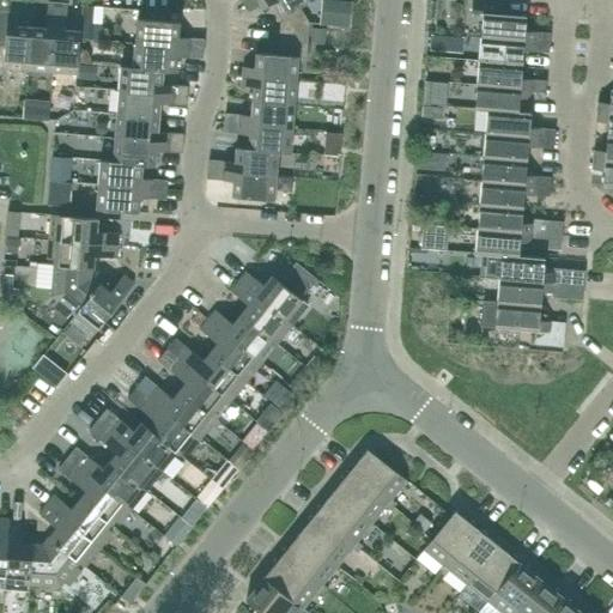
[(258,2),(261,0),(242,0),(241,1),(246,10),(258,4),(258,2)]
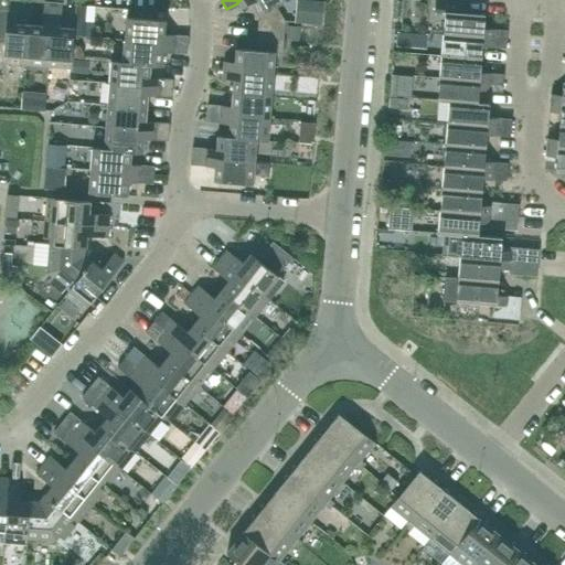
[(258,16),(276,6),(286,0),(241,0),(237,2),(237,3),(242,10),(252,4),(258,16)]
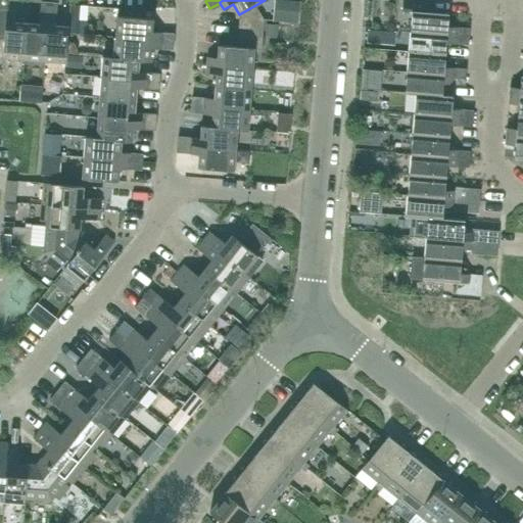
[(298,24),(300,0),(297,0),(284,0),(282,22),(298,24)]
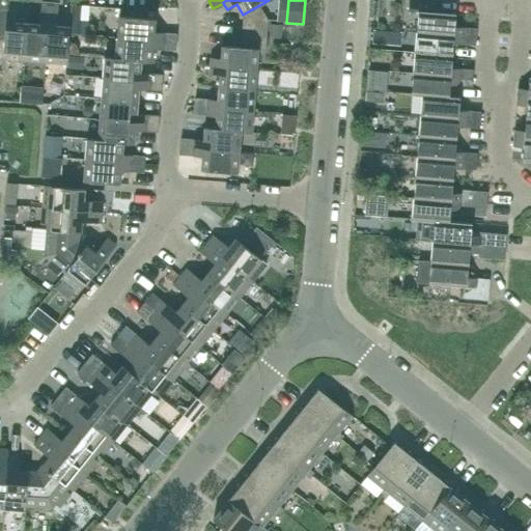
[(432,12),(434,0),(409,0),(408,10),(418,11),(416,32),(476,37),(476,29),(454,27),(455,14),(432,12)]
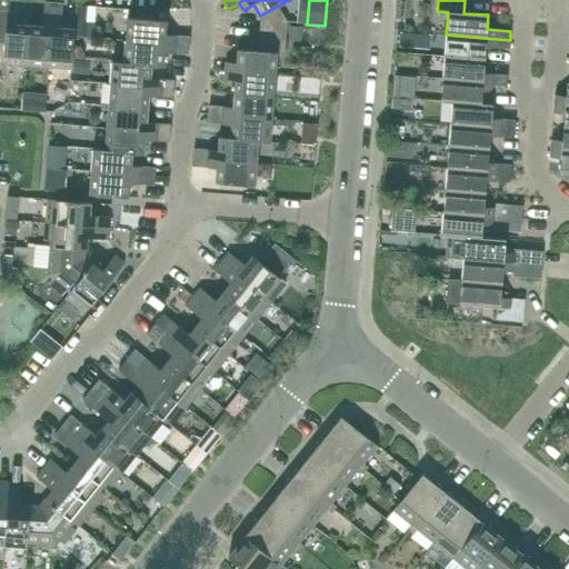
[(48,67),(53,2),(45,2),(42,26),(29,25),(26,65),(48,67)]
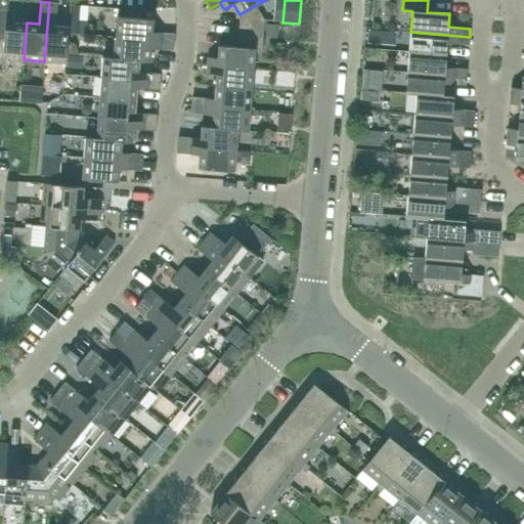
[(55,26),(57,3),(49,2),(44,61),(66,63),(67,53),(68,33),(69,27),(55,26)]
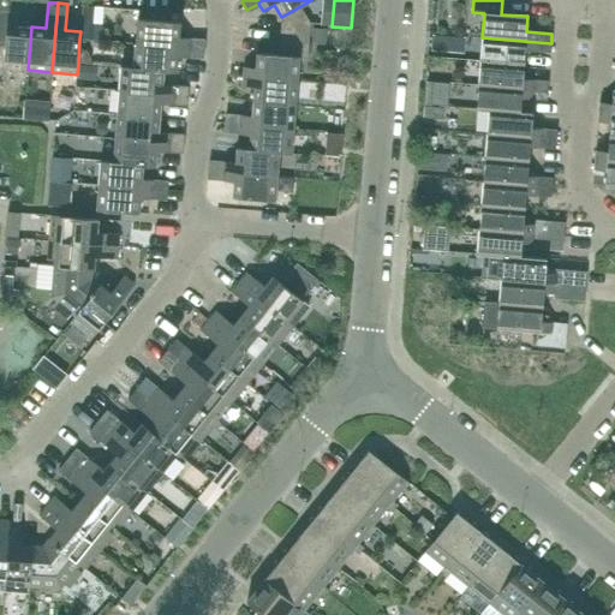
[(310,33),(310,24),(300,6),(281,17),(280,30),(310,33)]
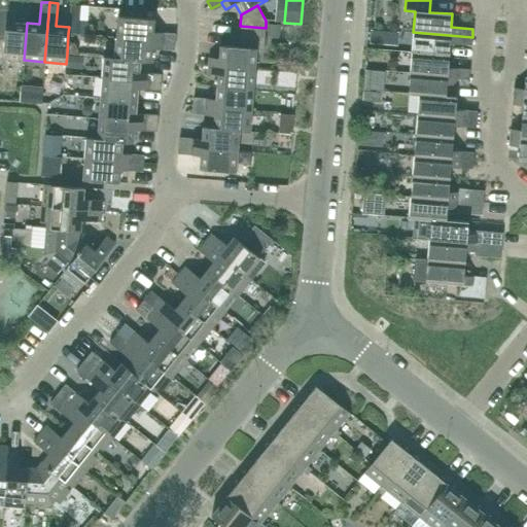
[(15,11),(0,9),(0,35),(5,36),(3,58),(24,60),(27,23),(14,22),(15,11)]
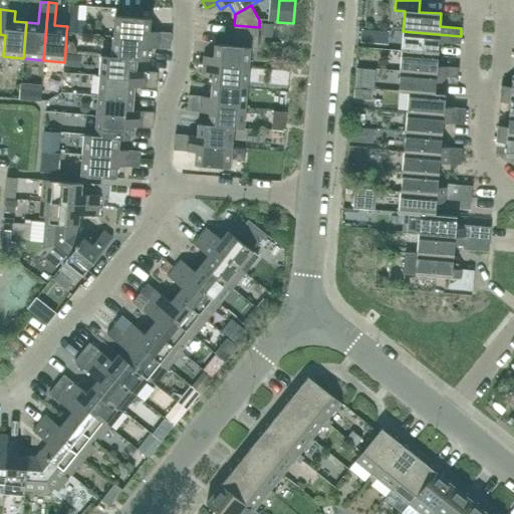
[(150,31),(151,19),(114,16),(112,36),(171,41),(172,33),(150,31)]
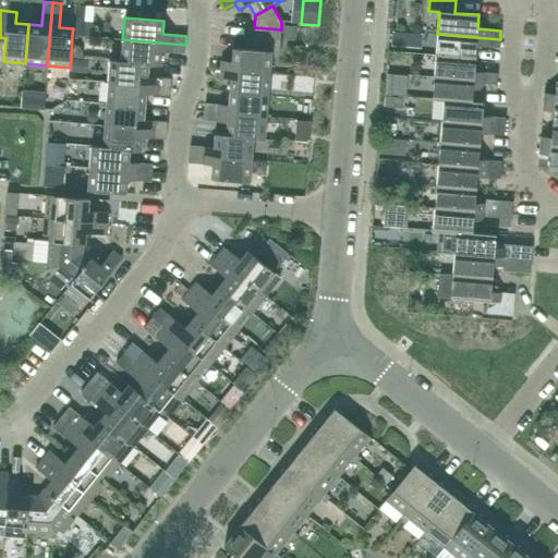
[(93,20),(73,19),(73,28),(72,35),(92,37),(93,20)]
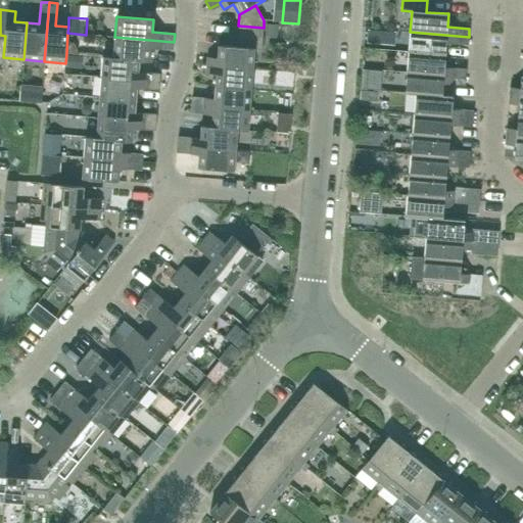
[(263,38),(264,28),(238,26),(238,36),(263,38)]
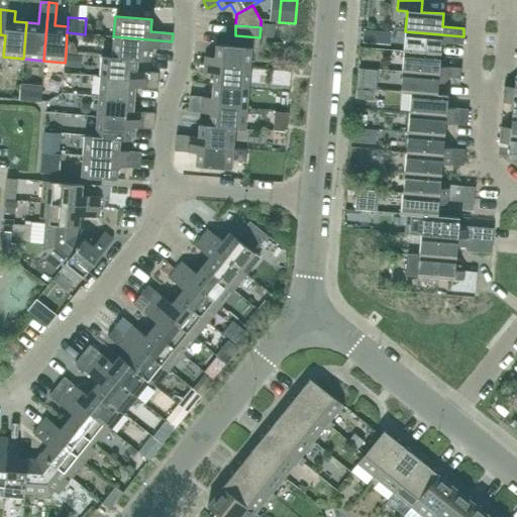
[(462,44),(463,36),(405,31),(404,50),(440,55),(441,42),(462,44)]
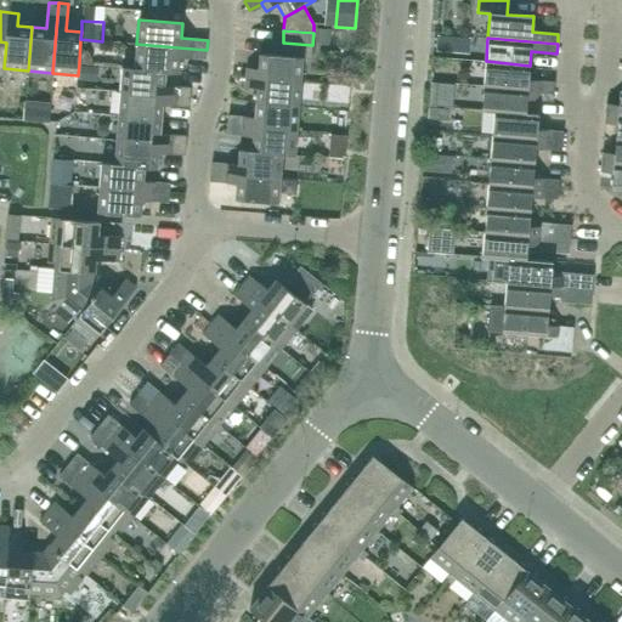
[(311,58),(312,45),(283,43),(282,56),(303,57),(311,58)]
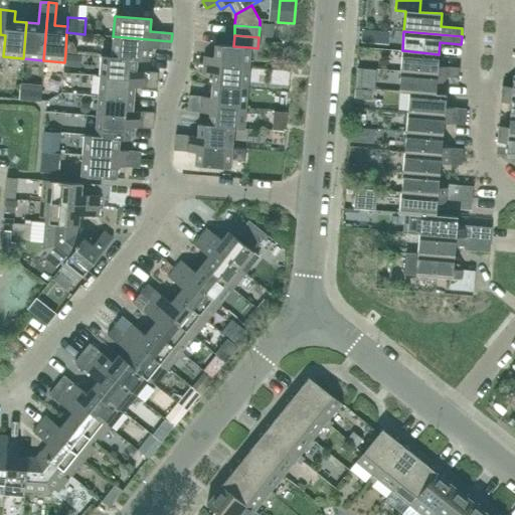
[(170,49),(171,41),(113,36),(112,56),(137,58),(137,59),(148,60),(149,47),(170,49)]
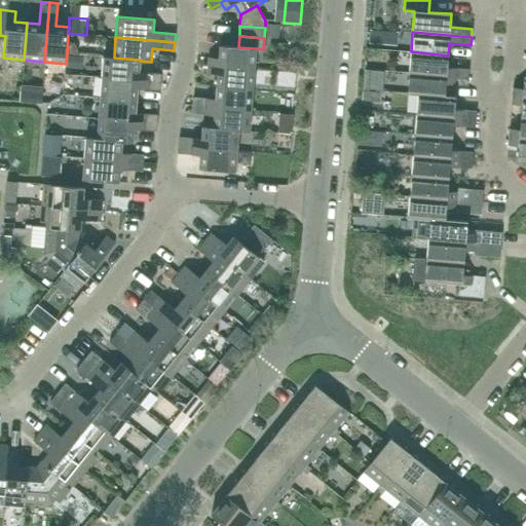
[(256,48),(238,47),(220,45),(219,59),(208,58),(208,66),(255,70),(256,48)]
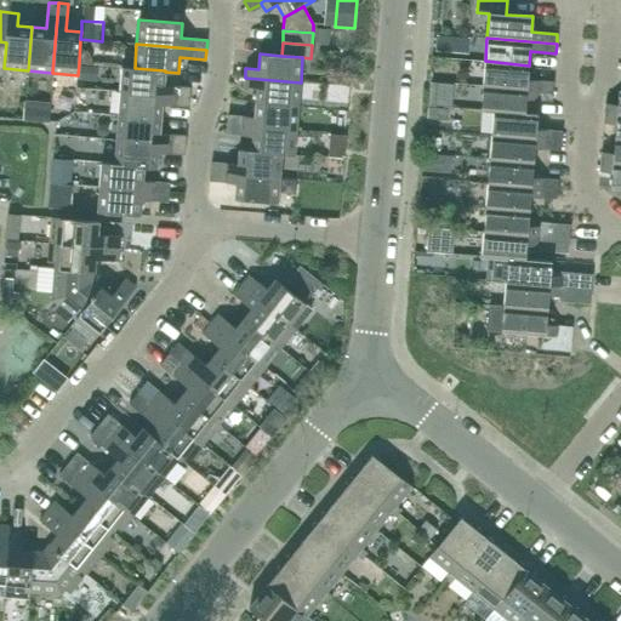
[(528,80),(529,66),(485,61),(483,85),(553,92),(553,83),(528,80)]
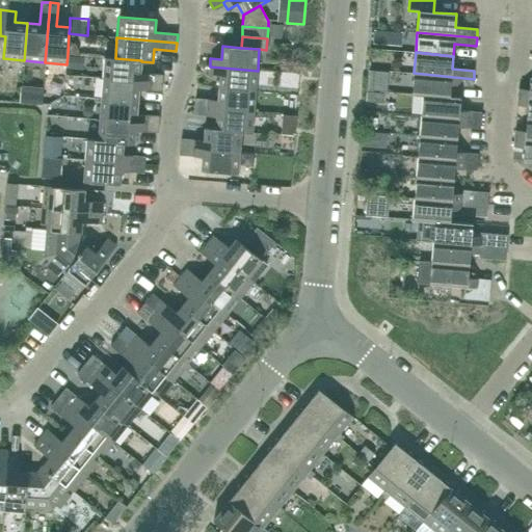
[(84,55),(68,54),(67,64),(65,68),(83,69),(84,55)]
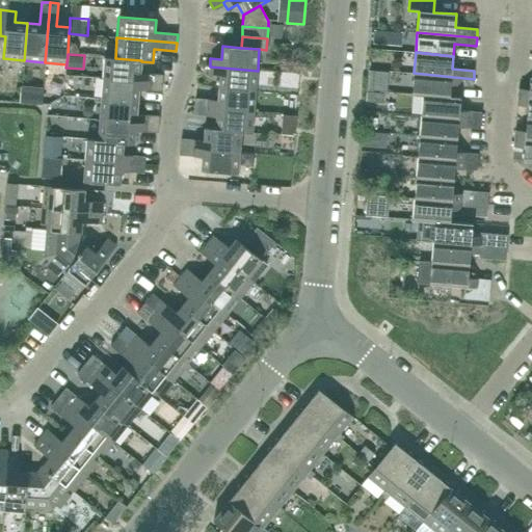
[(115,58),(104,57),(103,78),(162,83),(163,75),(140,73),(141,61),(141,60),(115,58)]
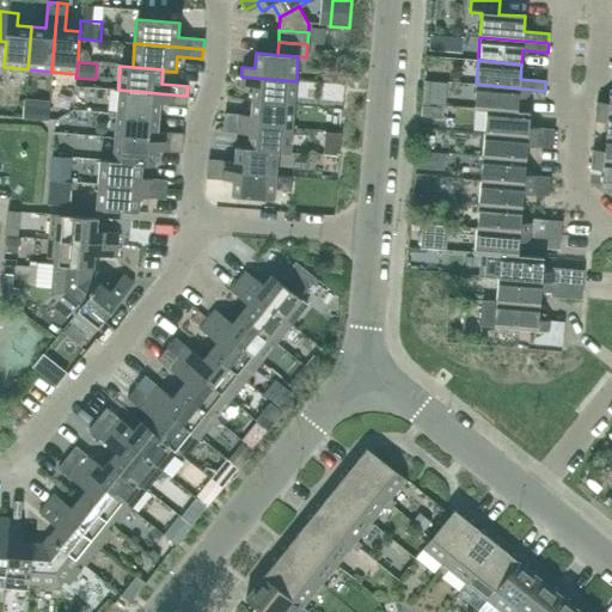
[(429,95),(453,95),(454,72),(430,72),(429,95)]
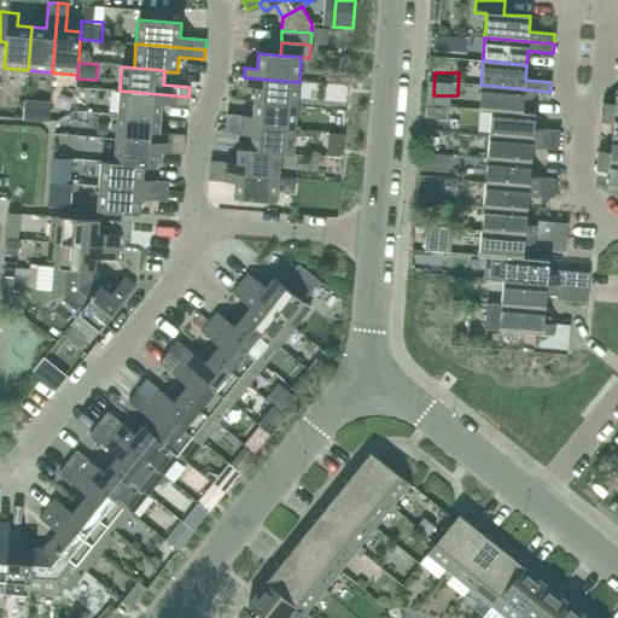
[(297,105),(299,82),(244,77),(243,87),(255,88),(254,103),(297,105)]
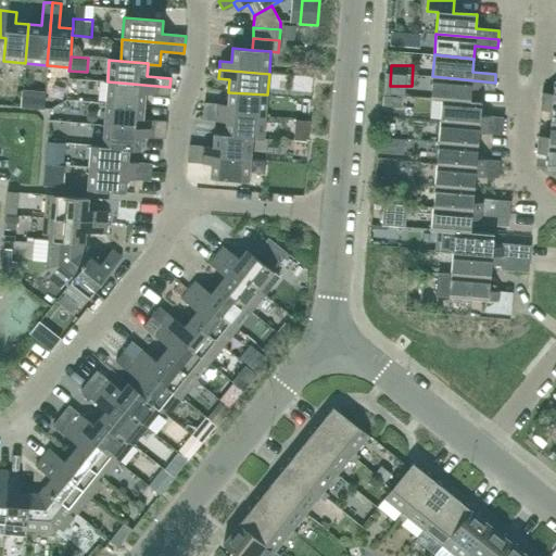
[(494,91),(495,83),(432,76),(430,99),(442,100),(442,99),(469,102),(469,101),(470,89),(494,91)]
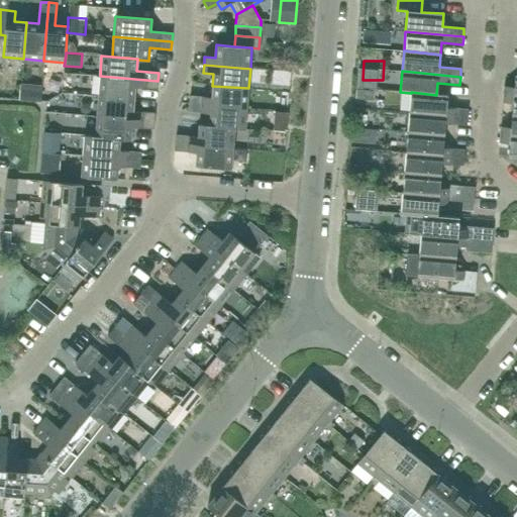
[(516,74),(516,75),(515,75),(514,87),(504,86),(503,94),(516,96),(516,95),(516,74)]
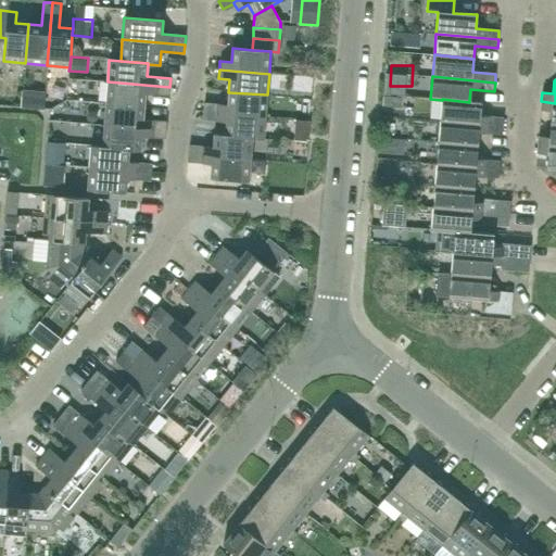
[(169,96),(169,87),(108,81),(105,103),(144,106),(146,93),(169,96)]
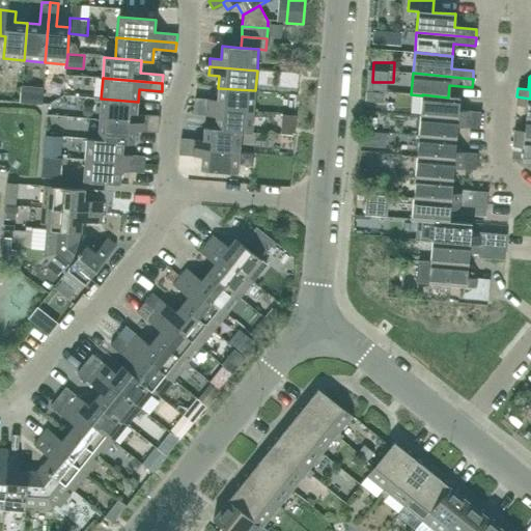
[(24,85),(23,103),(44,104),(45,85),(24,85)]
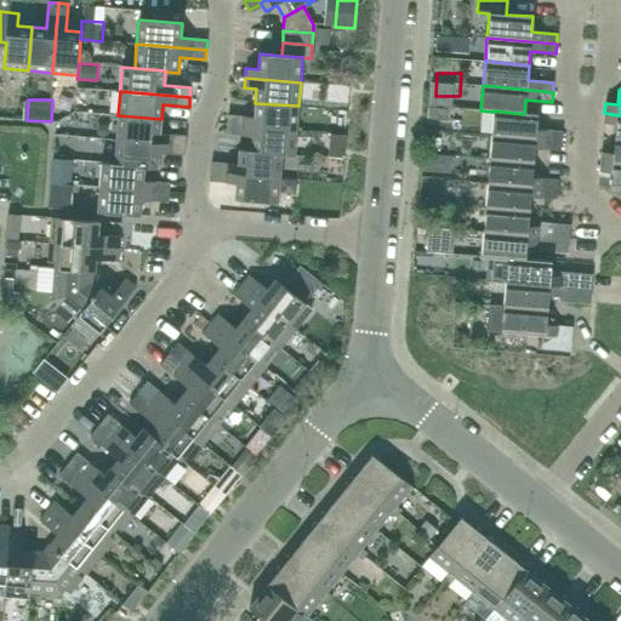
[(296,130),(298,106),(255,103),(254,118),(228,115),(227,125),(296,130)]
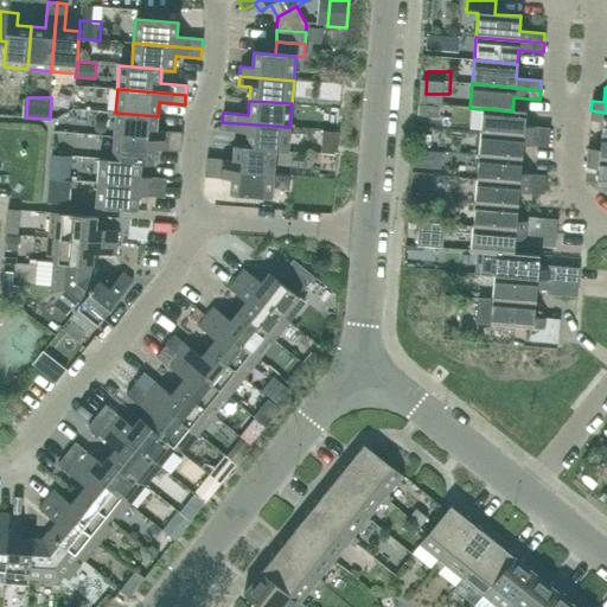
[(440,123),(441,106),(432,104),(430,122),(440,123)]
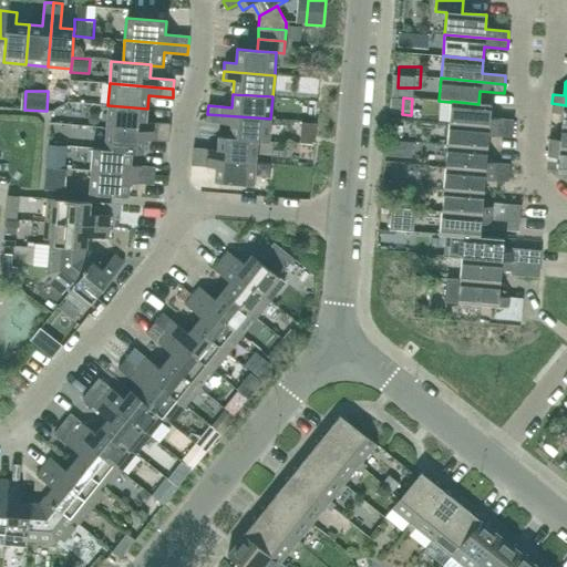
[(478,103),(478,104),(451,101),(451,102),(449,123),(513,129),(513,120),(490,119),(491,104),(478,103)]
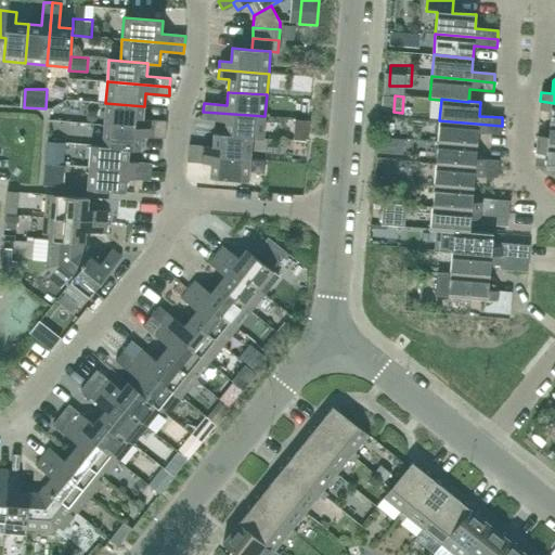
[(554,102),(554,103),(540,101),(539,110),(551,111),(550,124),(554,125),(554,124),(554,102)]
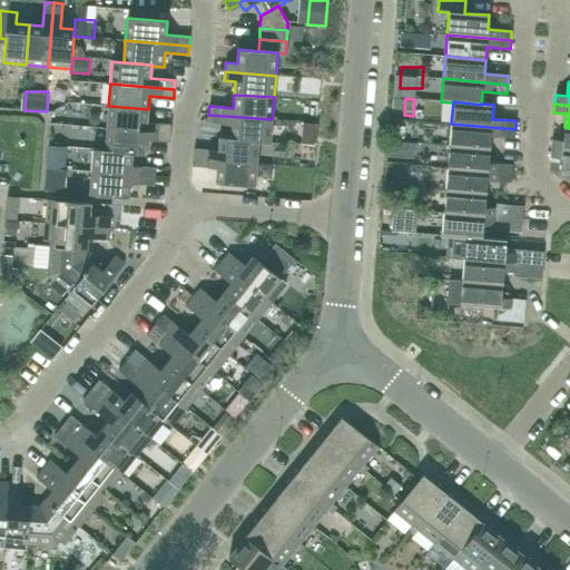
[(147,123),(148,109),(108,106),(106,128),(170,134),(172,125),(147,123)]
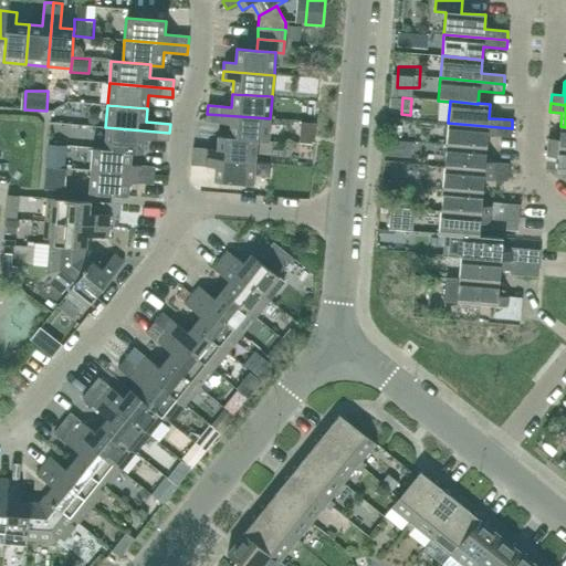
[(269,142),(270,118),(207,114),(206,123),(230,124),(229,137),(257,140),(269,142)]
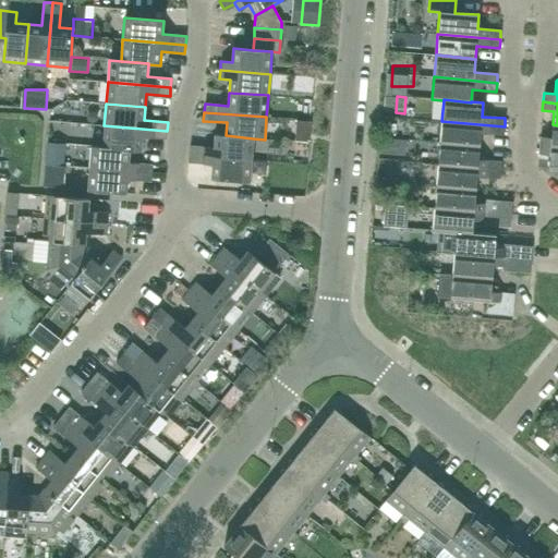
[(504,135),(505,126),(441,121),(439,143),(478,146),(480,133),(504,135)]
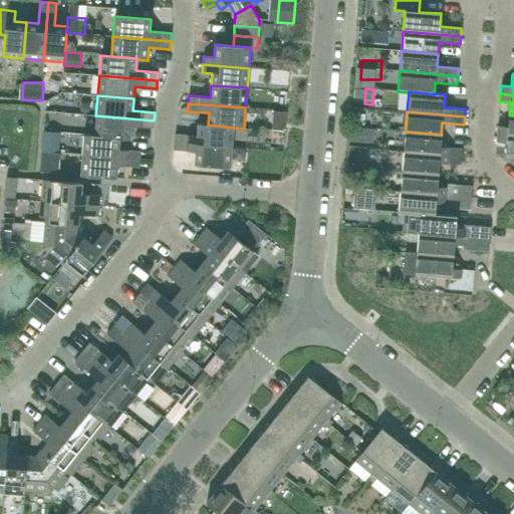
[(513,114),(513,115),(509,114),(508,126),(497,125),(497,134),(513,136),(513,135),(513,114)]
